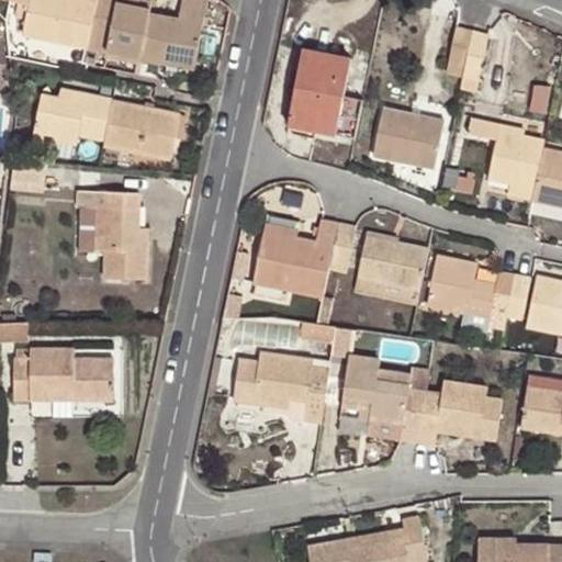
[(87,48),(97,2),(85,0),(4,0),(18,2),(14,18),(25,20),(23,36),(87,48)]
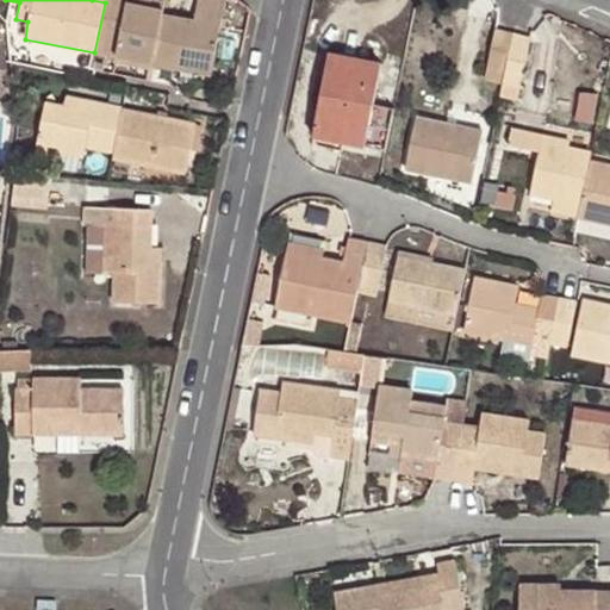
[(126,0),(105,0),(105,2),(94,53),(154,64),(163,16),(163,10),(150,7),(126,4),(126,0)]
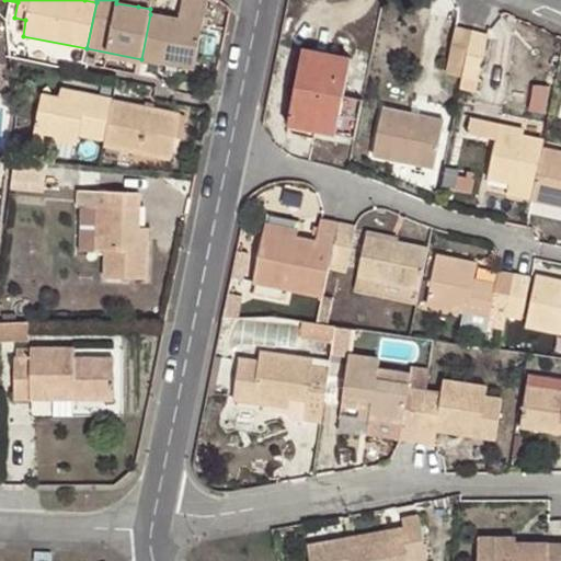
[(141,59),(141,60),(167,65),(179,67),(194,69),(202,24),(204,24),(208,4),(189,0),(182,0),(179,20),(150,14),(141,59)]
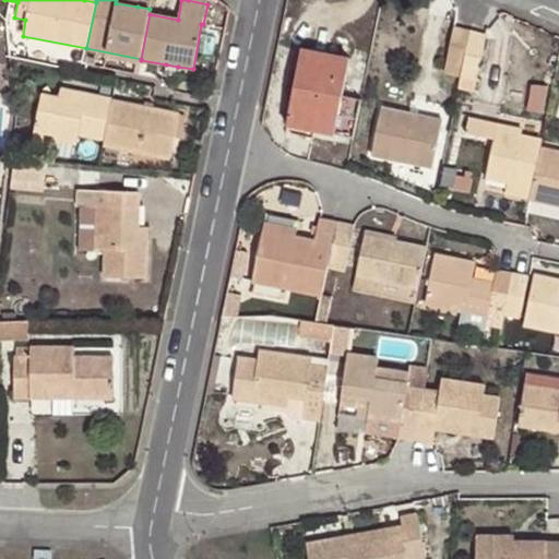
[(462,73),(470,32),(453,28),(445,71),(462,73)]
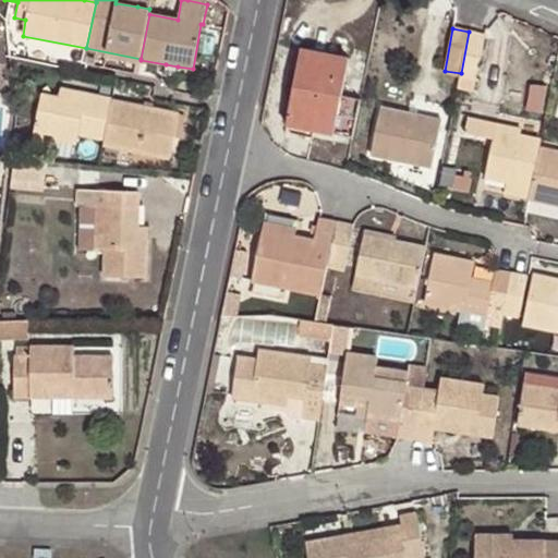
[(461,73),(459,86),(472,89),(483,35),(469,32),(461,73)]
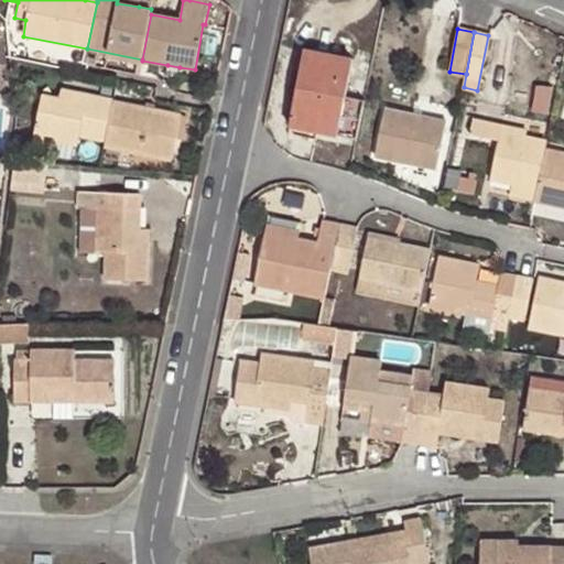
[(339,127),(345,97),(353,58),(306,50),(292,127),(314,131),(315,122),(339,127)]
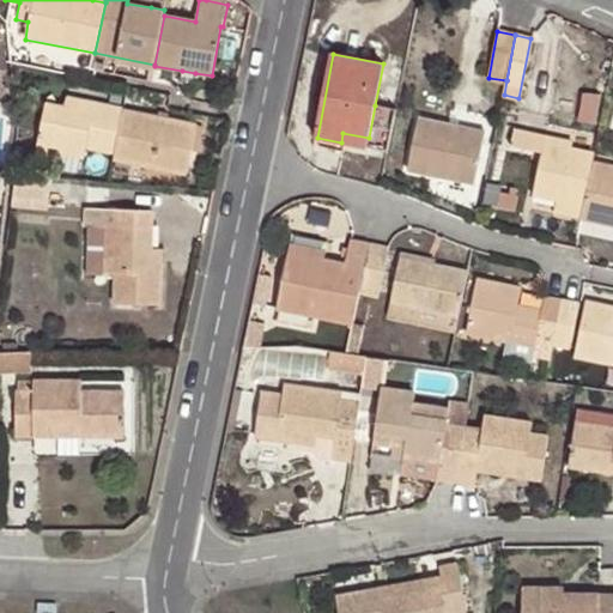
[(195,73),(182,71),(181,80),(193,83),(195,73)]
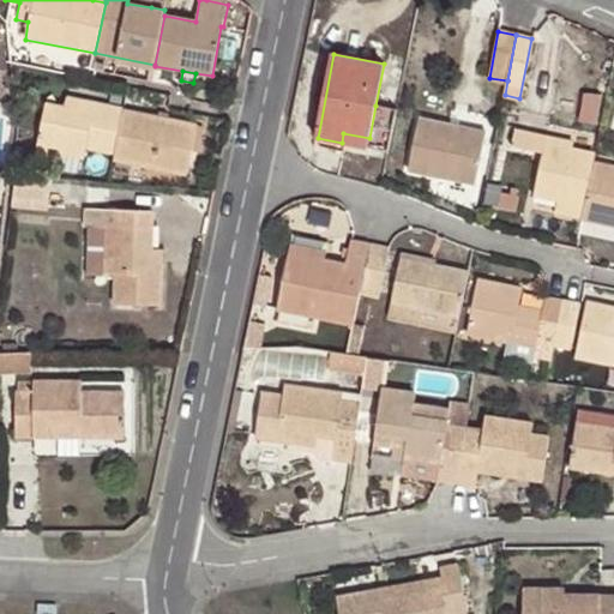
[(122,113),(124,109),(67,97),(65,109),(46,104),(37,150),(84,160),(86,150),(115,156),(122,113)]
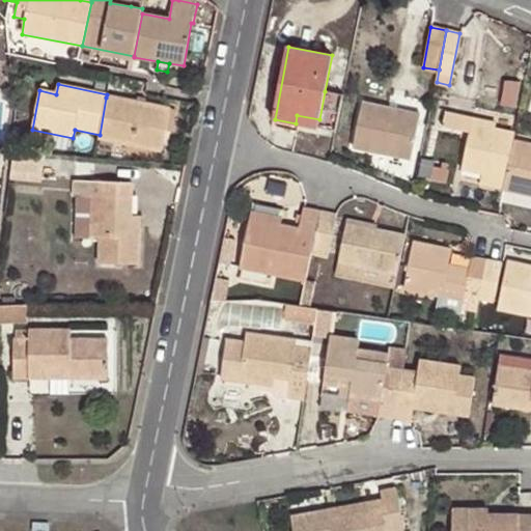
[(336,131),(342,94),(325,91),(319,119),(318,128),(336,131)]
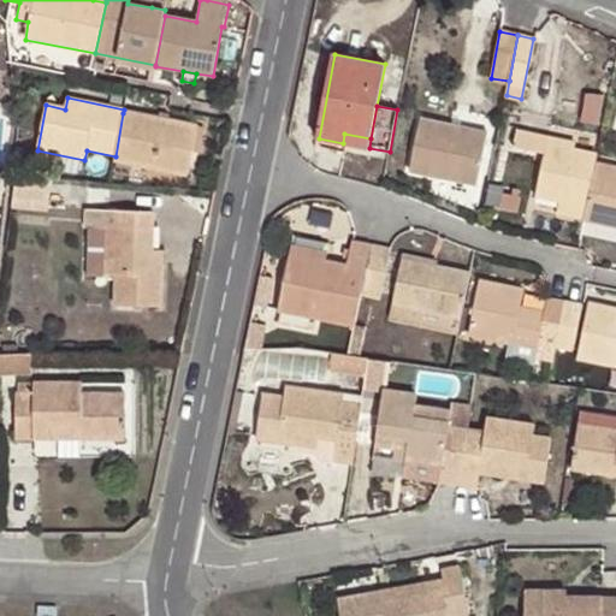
[(116,157),(114,160),(188,175),(196,126),(123,113),(116,157)]
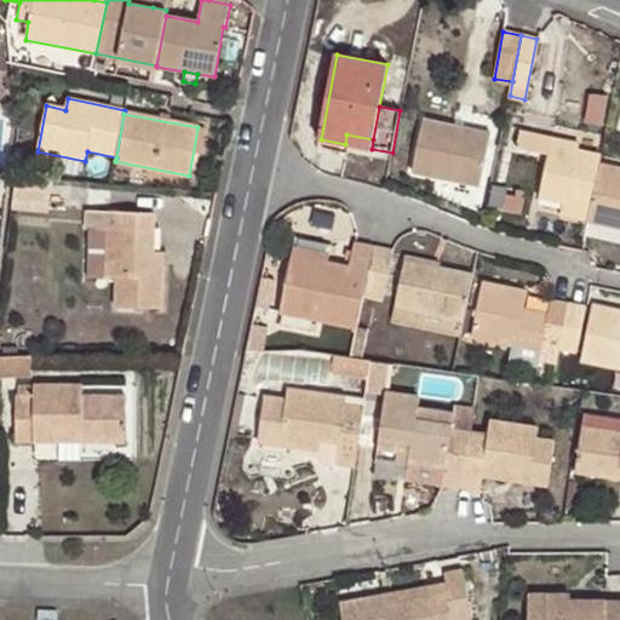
[(452,126),(487,133),(489,122),(455,116),(452,126)]
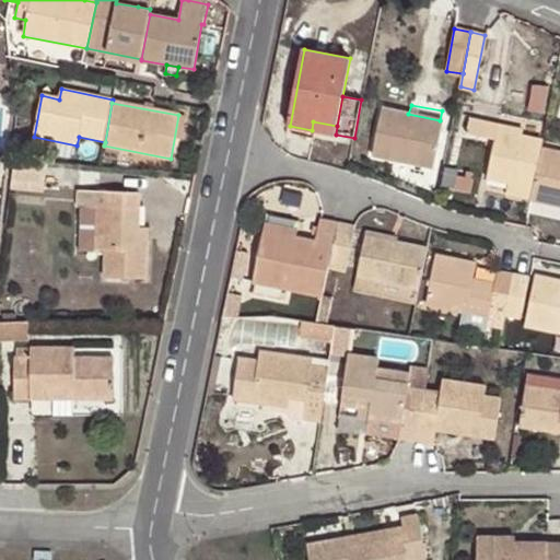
[(431,167),(440,120),(408,114),(383,108),(374,155),(431,167)]
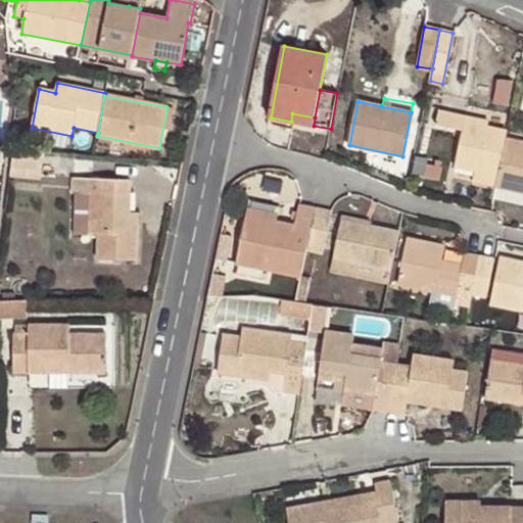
[(167,107),(159,148),(165,149),(174,108),(167,107)]
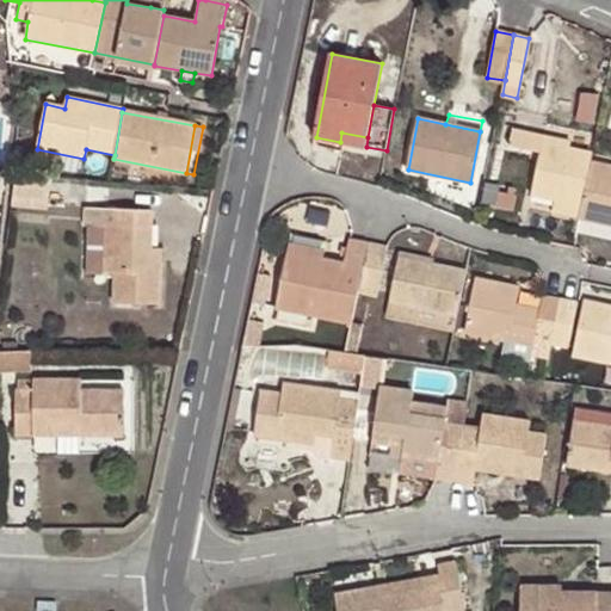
[(511,146),(534,150),(536,134),(514,129),(511,146)]
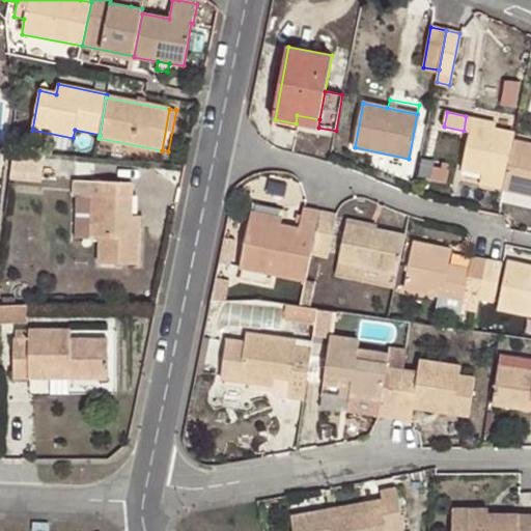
[(296,123),(318,128),(319,119),(297,115),(296,123)]
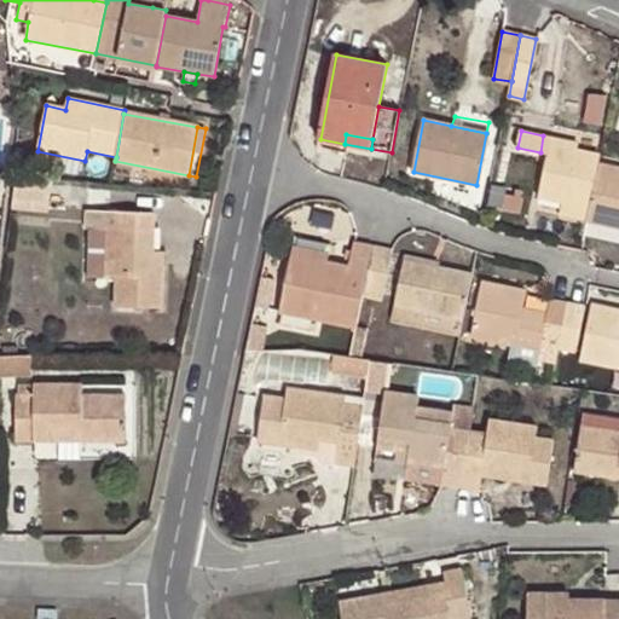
[(541,152),(548,154),(550,145),(551,138),(543,136),(541,152)]
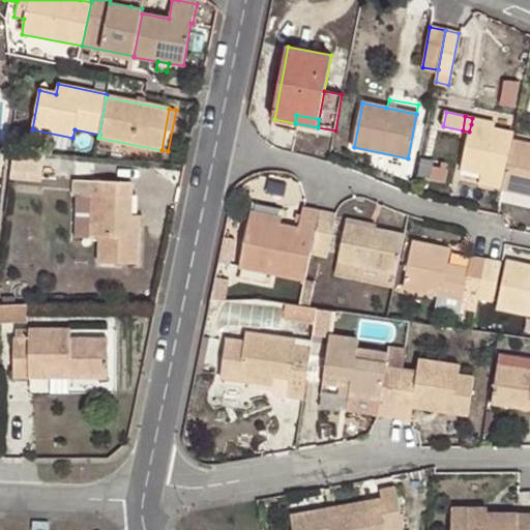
[(471,124),(493,128),(494,123),(472,118),(471,124)]
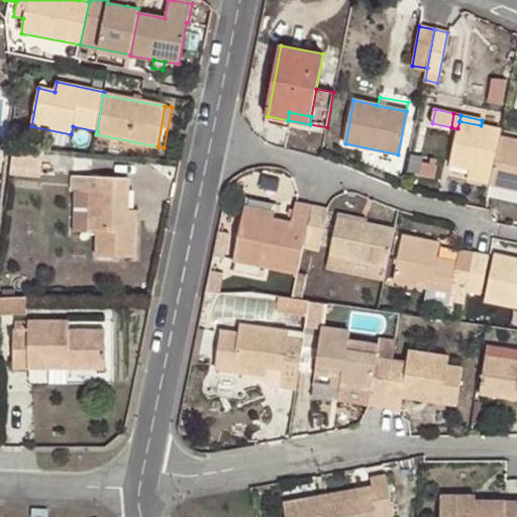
[(500,137),(502,130),(481,125),(459,121),(457,128),(450,165),(470,169),(468,180),(491,185),(498,146),(500,137)]
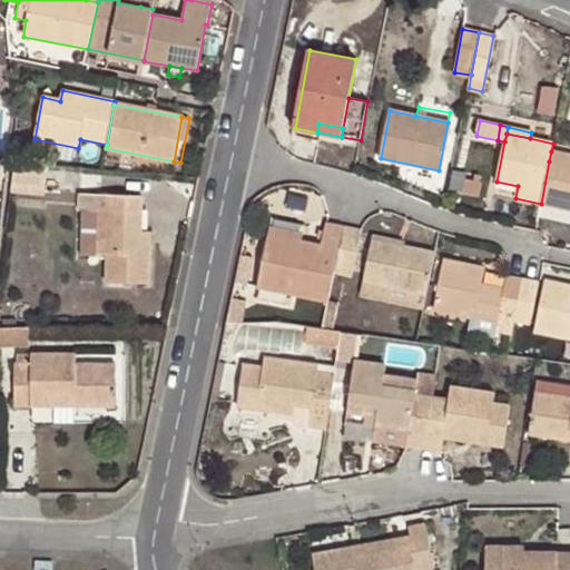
[(549,161),(541,204),(569,210),(569,156),(551,151),(549,161)]
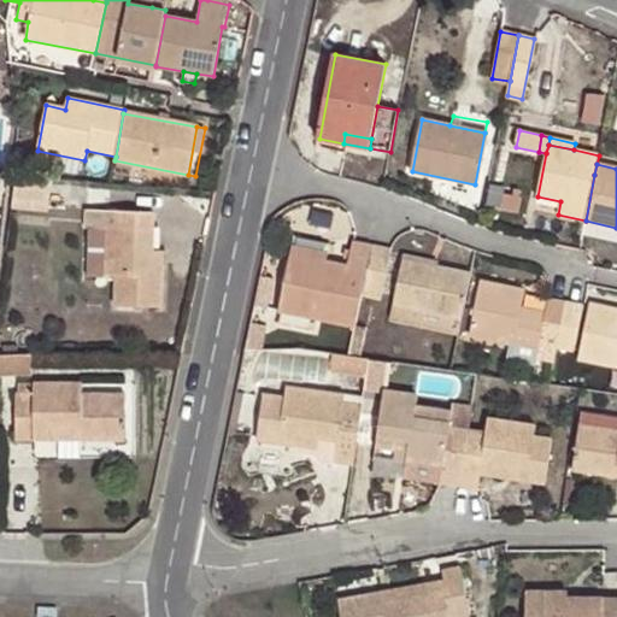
[(53,204),(17,201),(17,210),(52,212),(53,204)]
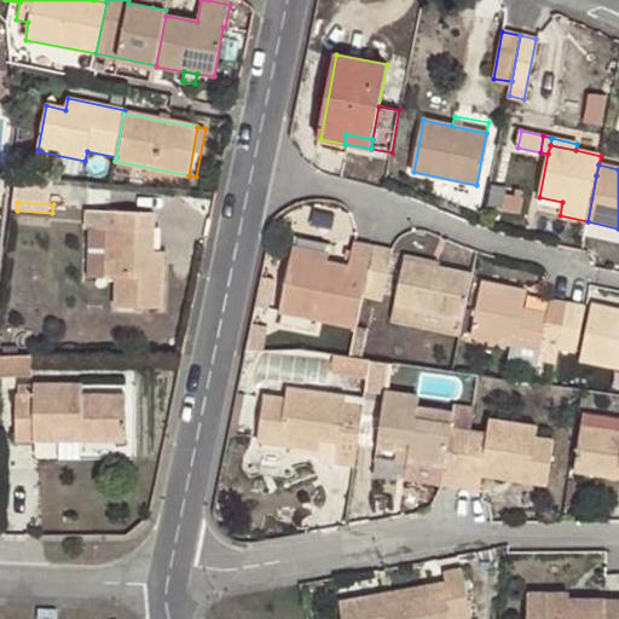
[(151,265),(152,253),(152,214),(87,212),(87,231),(106,231),(106,278),(117,279),(117,307),(160,308),(162,265),(151,265)]
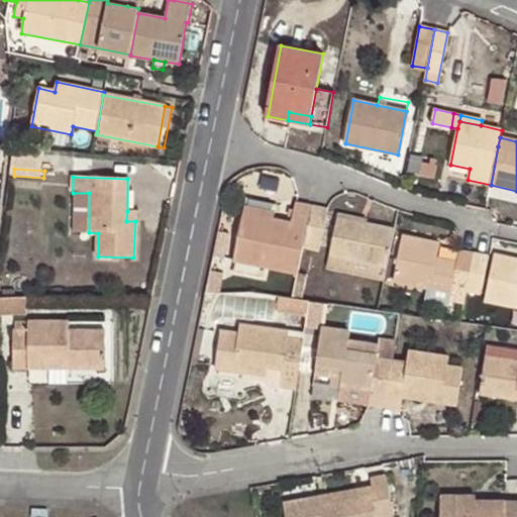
[(234,260),(299,272),(304,243),(312,207),(297,204),(292,223),(274,219),(243,213),(234,260)]
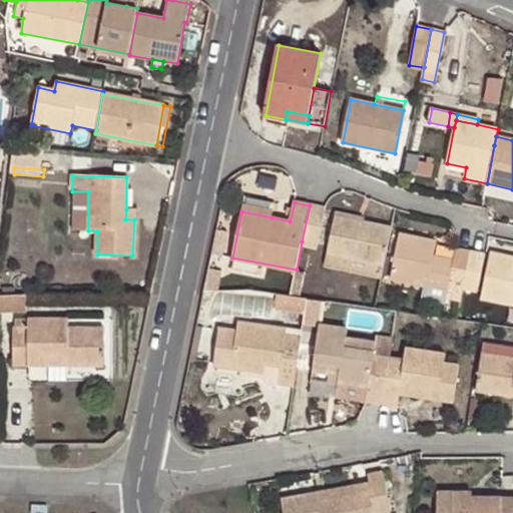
[(243,205),(241,211),(272,217),(273,210),(243,205)]
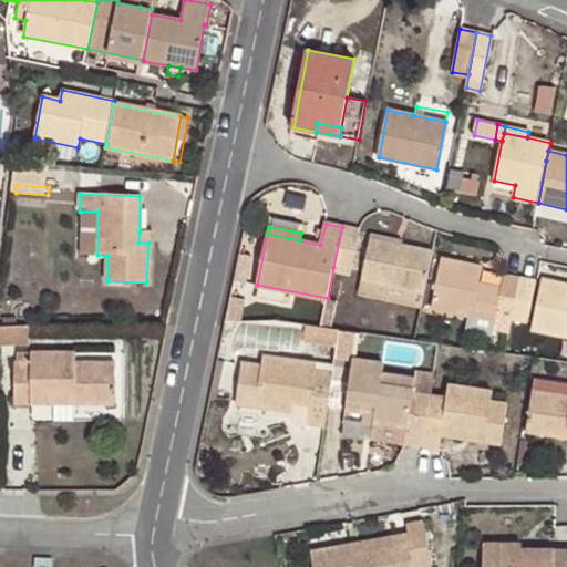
[(342,227),(333,267),(351,270),(359,229),(342,227)]
